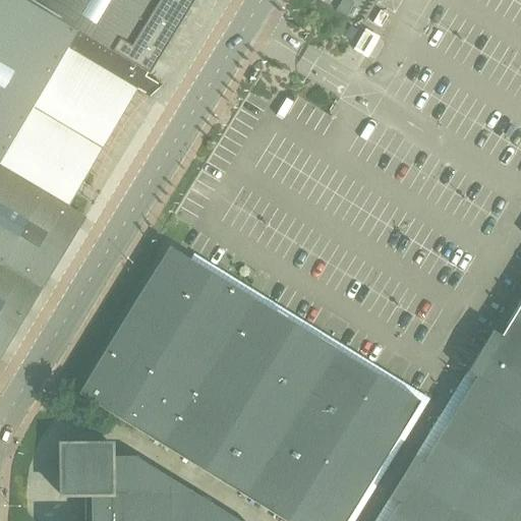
[(0,0),(0,165),(68,206),(148,71),(31,0),(0,0)]
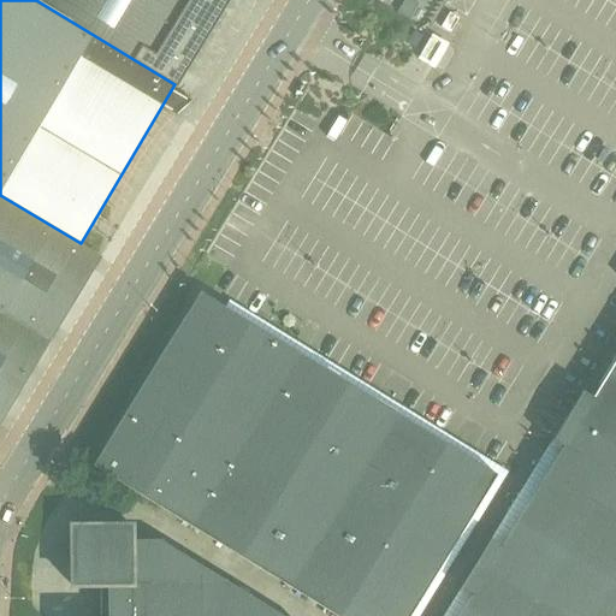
[(36,0),(175,84),(177,86),(230,0),(36,0)]
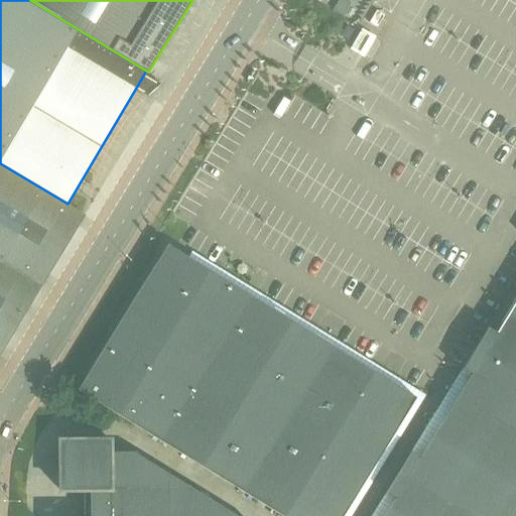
[(364,26),(354,48),(373,57),(383,35),(364,26)]
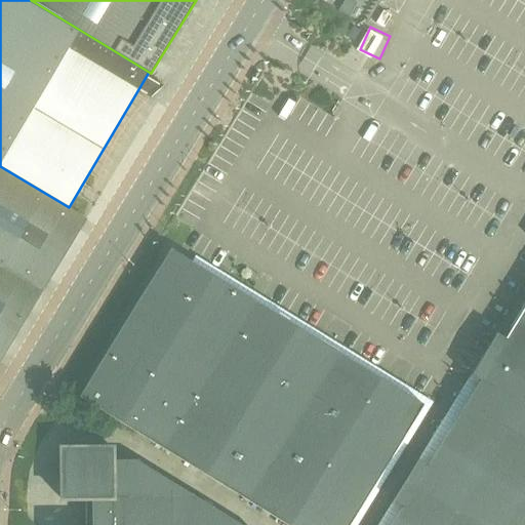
[(347,37),(351,40),(354,41),(360,32),(357,30),(353,28),(347,37)]
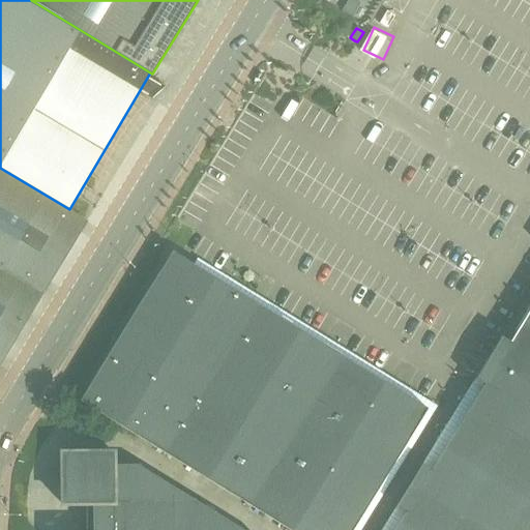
[(0,358),(87,219),(69,209),(0,168),(0,358)]
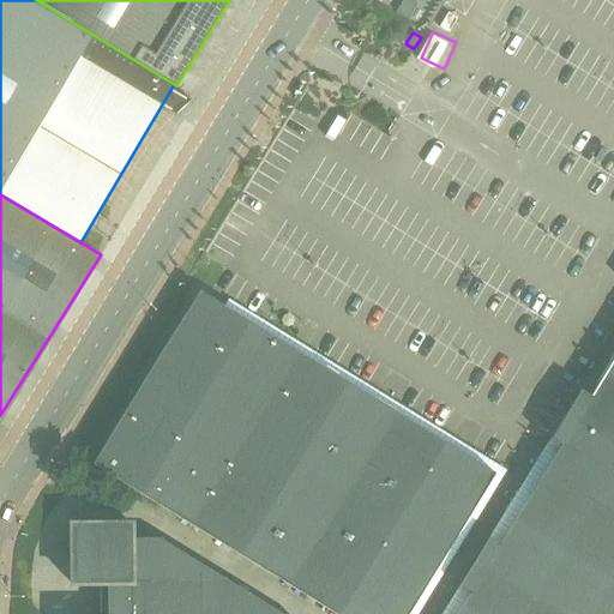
[(191,523),(298,350),(199,289),(92,463),(191,523)]
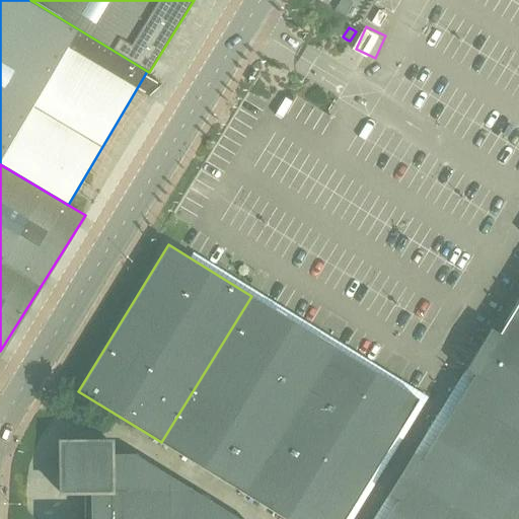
[(335,348),(251,296),(161,442),(244,494),(335,348)]
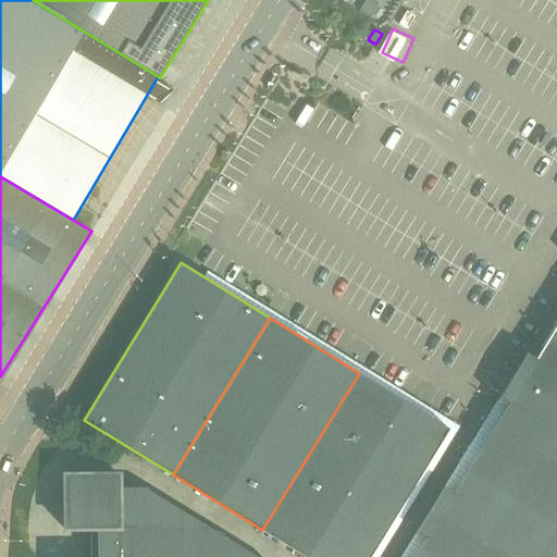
[(556,322),(547,338),(556,344),(556,322)]
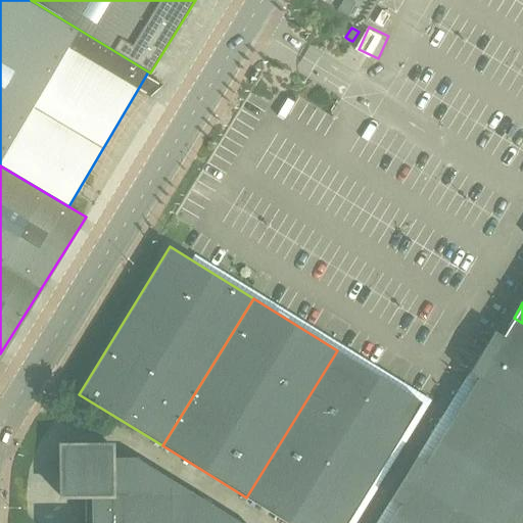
[(475,380),(463,401),(522,438),(522,323),(514,318),(503,336),(494,331),(467,375),(475,380)]
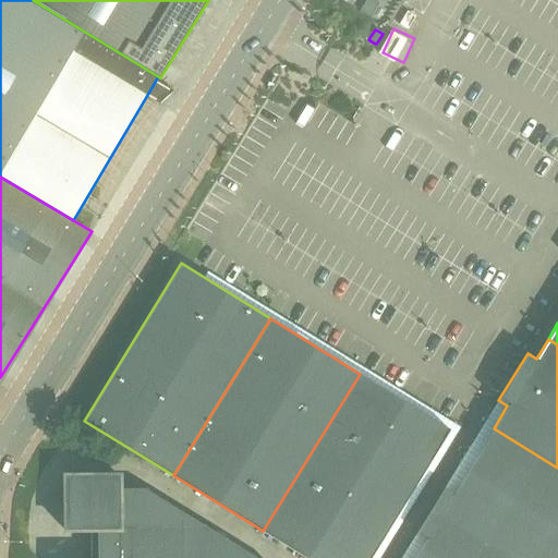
[(370,557),(450,428),(360,374),(263,531),(306,557),(370,557)]
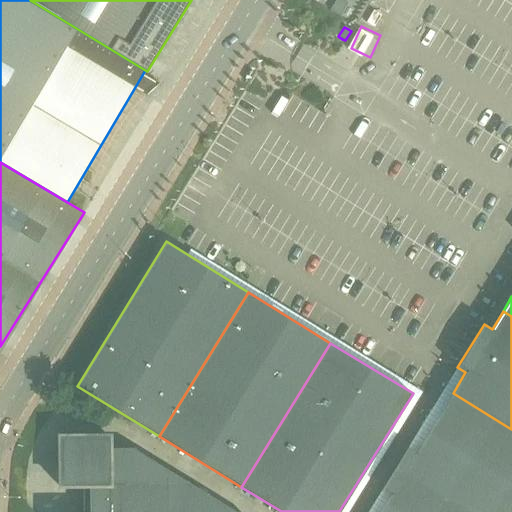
[(511,511),(511,429),(453,393),(417,451),(409,447),(382,490),(390,495),(379,511),(511,511)]
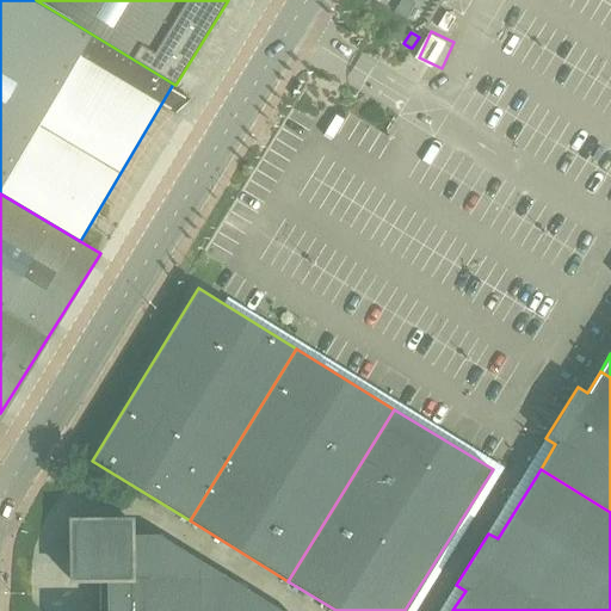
[(283,610),(158,534),(130,534),(130,519),(71,520),(72,579),(99,579),(98,610),(283,610)]
